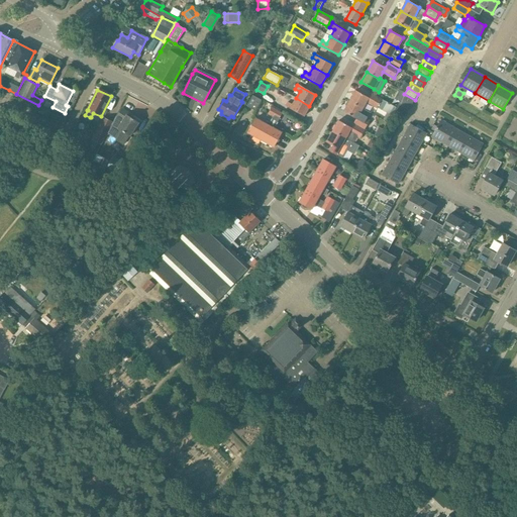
[(392,115),(395,110),(397,108),(371,93),(368,98),(355,91),(349,101),(363,109),(363,108),(366,103),(377,108),(377,107),(392,115)]
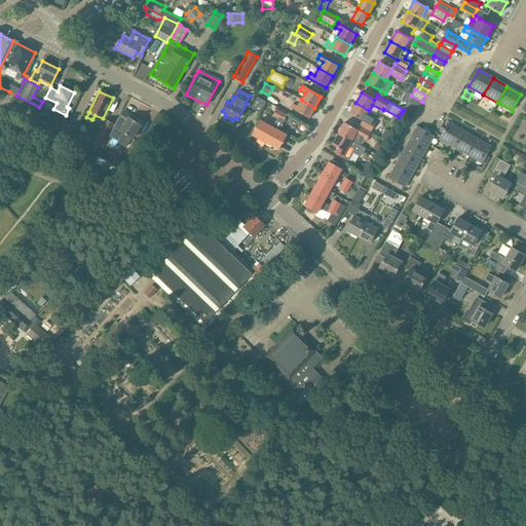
[(422,102),(411,96),(408,101),(419,107),(422,102)]
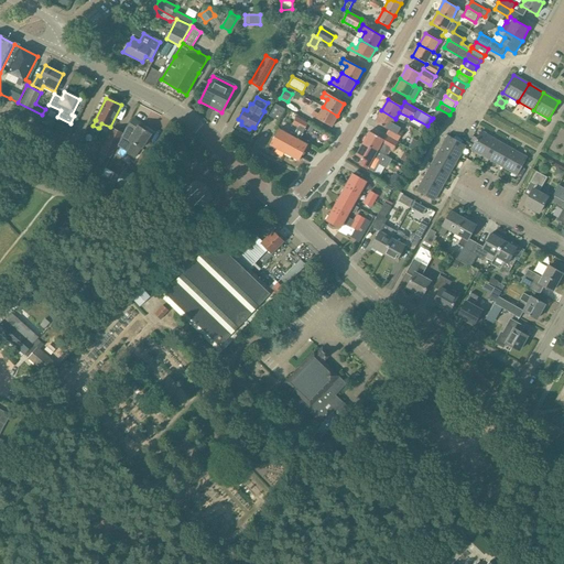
[(285,109),(275,104),(269,116),(279,121),(285,109)]
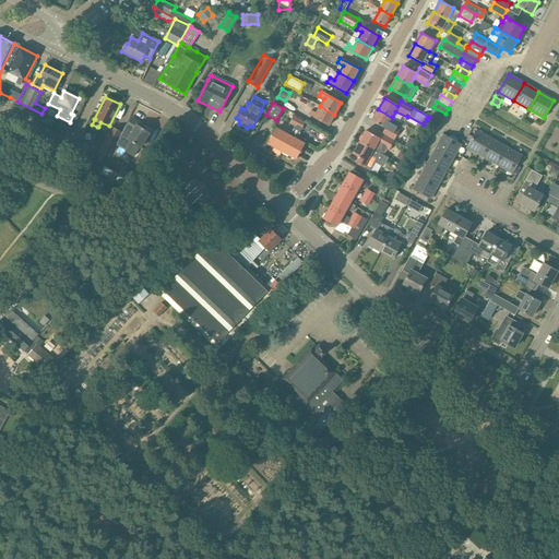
[(328,126),(334,115),(320,106),(316,114),(310,110),(308,115),(328,126)]
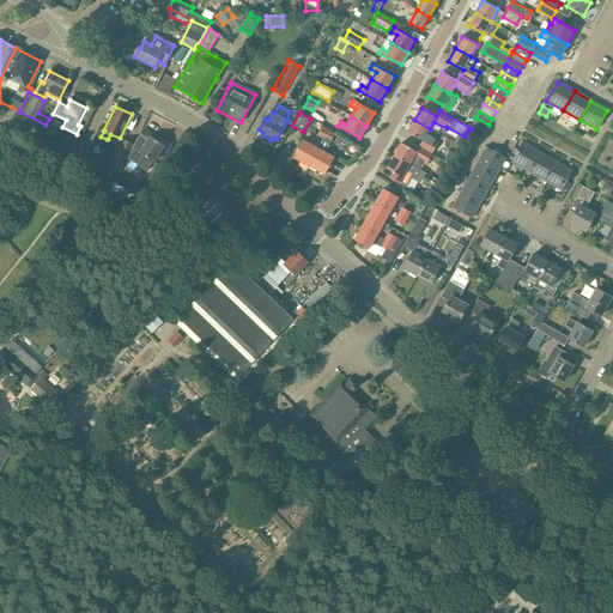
[(489,125),(475,117),(472,125),(485,132),(489,125)]
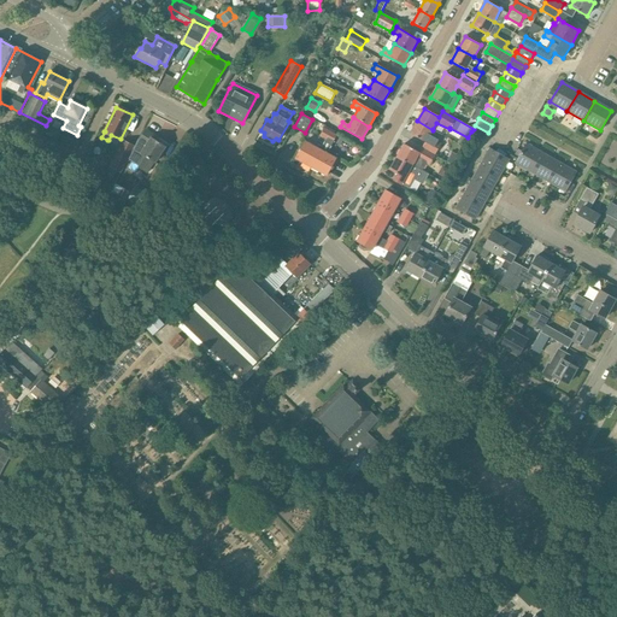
[(425,142),(422,147),(435,154),(441,145),(438,142),(442,134),(433,129),(433,130),(417,121),(410,134),(425,142)]
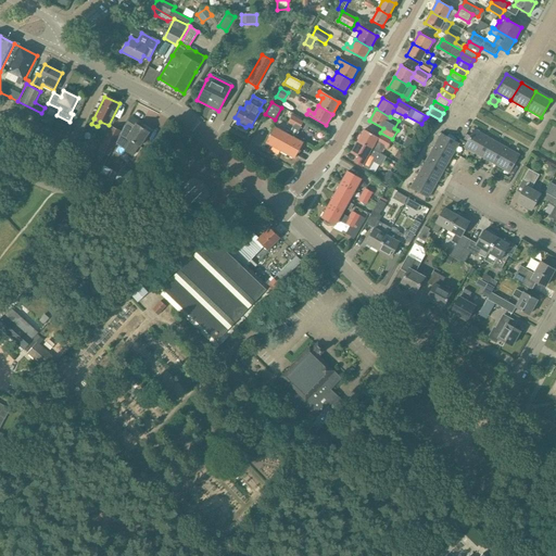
[(437,126),(440,119),(428,113),(427,116),(425,118),(437,126)]
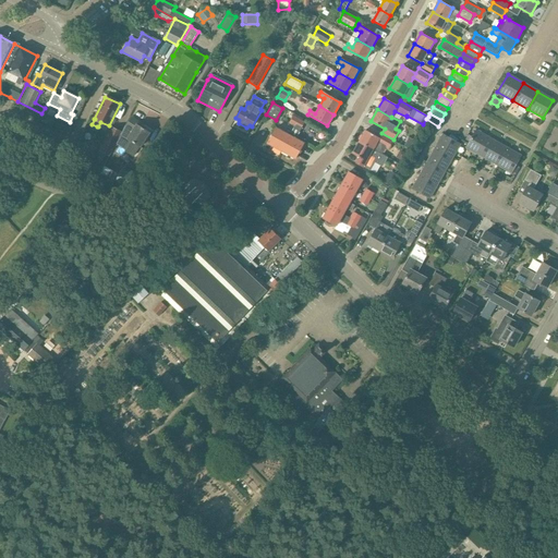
[(125,126),(117,144),(125,150),(133,156),(140,146),(141,146),(149,132),(140,125),(141,123),(131,117),(125,126)]
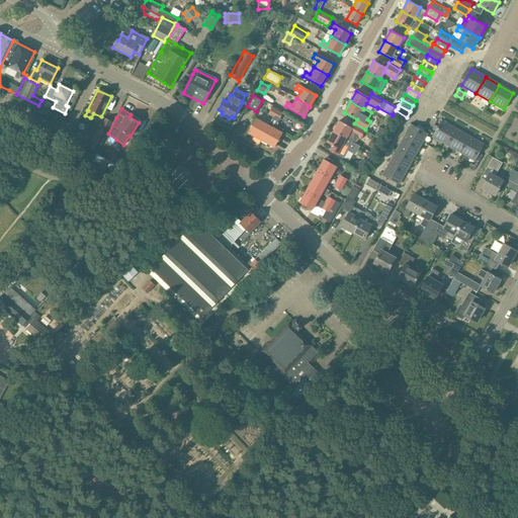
[(274,117),(277,110),(272,108),(268,114),(274,117)]
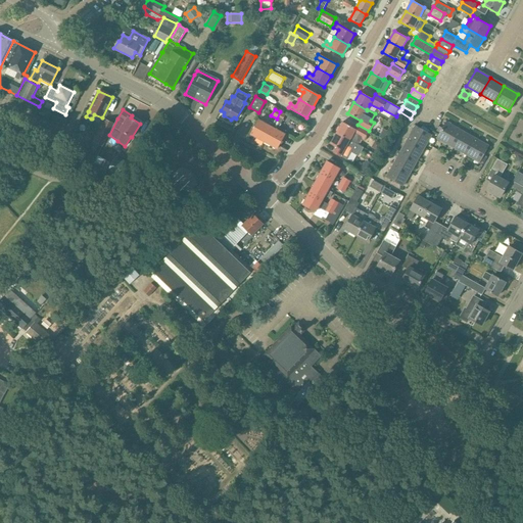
[(272,128),(264,142),(277,149),(285,135),(278,131),(286,114),(280,111),(277,119),(272,128)]
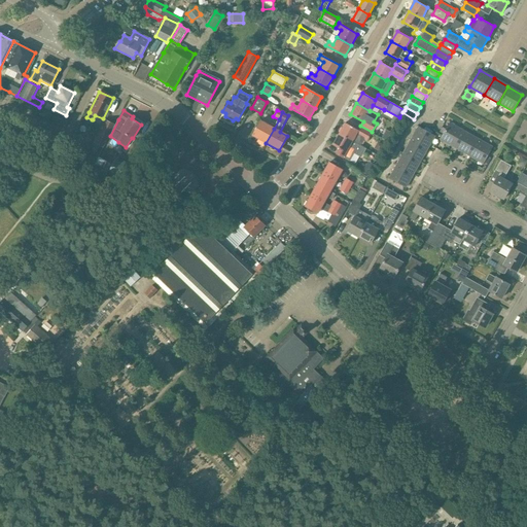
[(113,124),(106,119),(97,140),(95,143),(102,146),(113,124)]
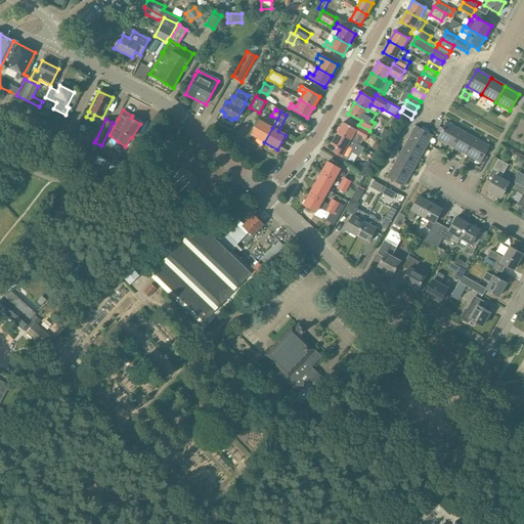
[(251,135),(264,142),(272,128),(259,120),(251,135)]
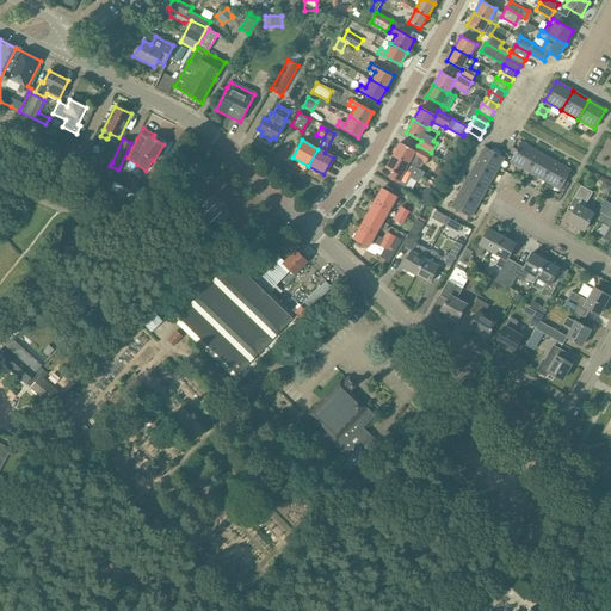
[(526,171),(537,152),(520,142),(510,161),(526,171)]
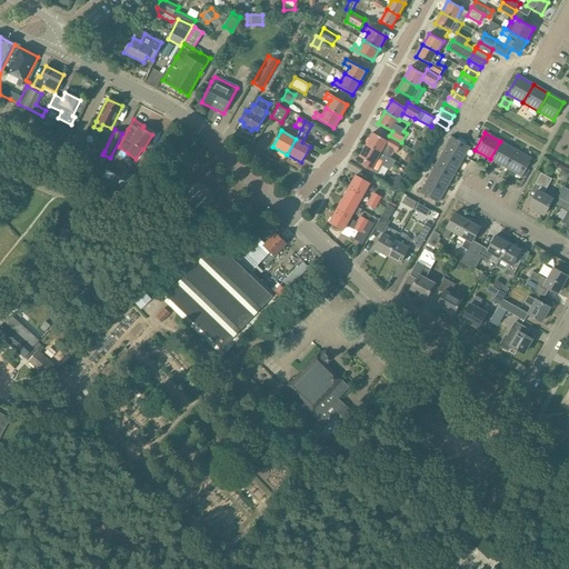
[(401,142),(389,136),(387,141),(372,133),(366,145),(389,158),(393,150),(396,152),(401,142)]
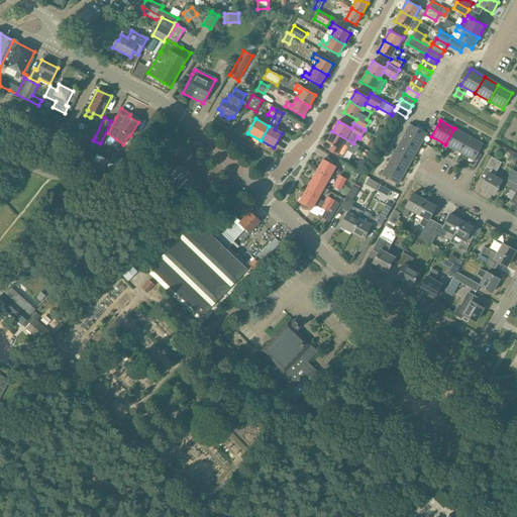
[(410,124),(403,137),(419,146),(426,133),(410,124)]
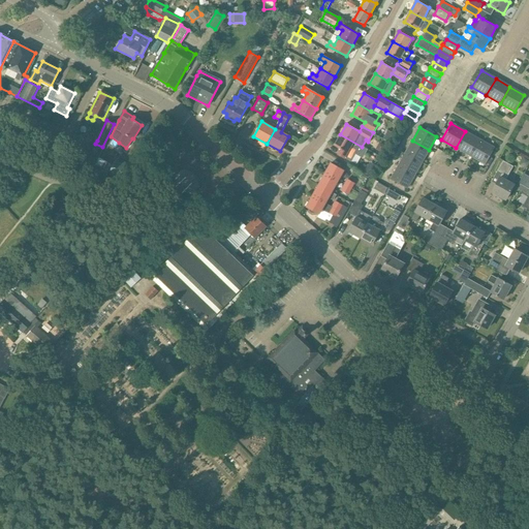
[(456,148),(470,156),(479,139),(465,131),(456,148)]
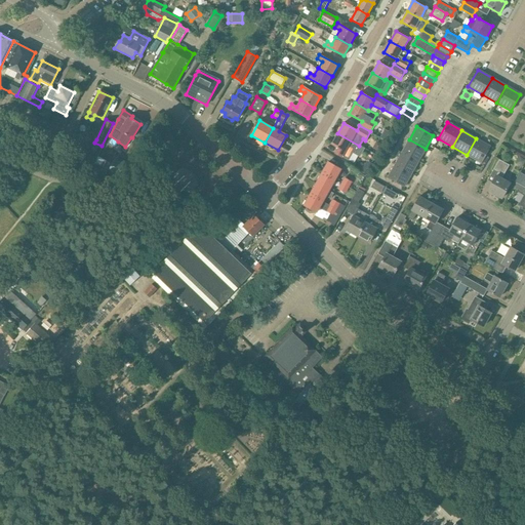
[(359,146),(337,133),(331,144),(338,148),(335,153),(349,161),(354,153),(360,157),(365,148),(359,146)]
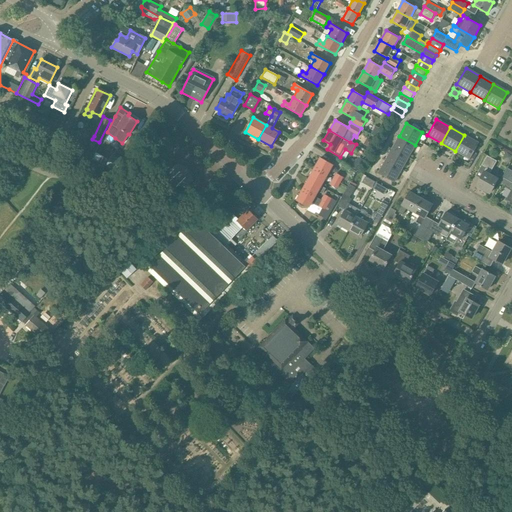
[(83,137),(79,131),(72,136),(70,134),(66,144),(77,149),(80,147),(77,142),(83,137)]
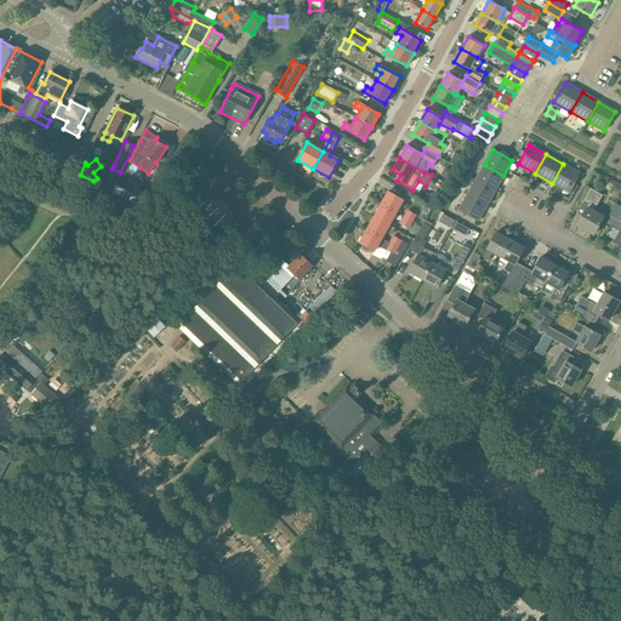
[(563,164),(552,183),(569,193),(580,174),(563,164)]
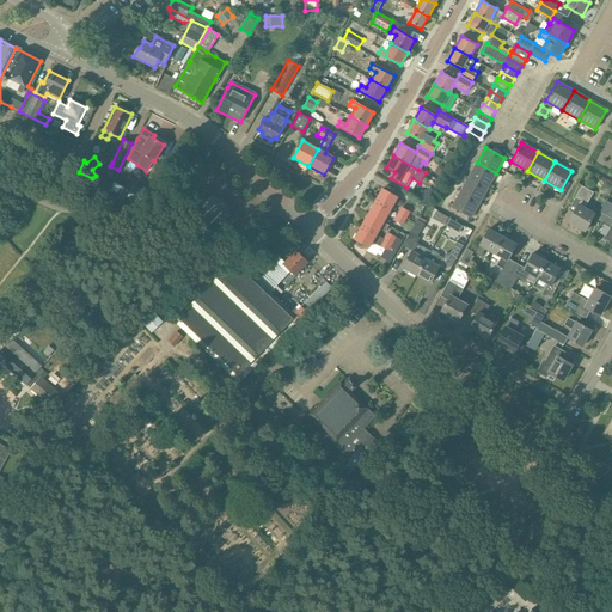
[(469,177),(488,188),(496,173),(477,163),(469,177)]
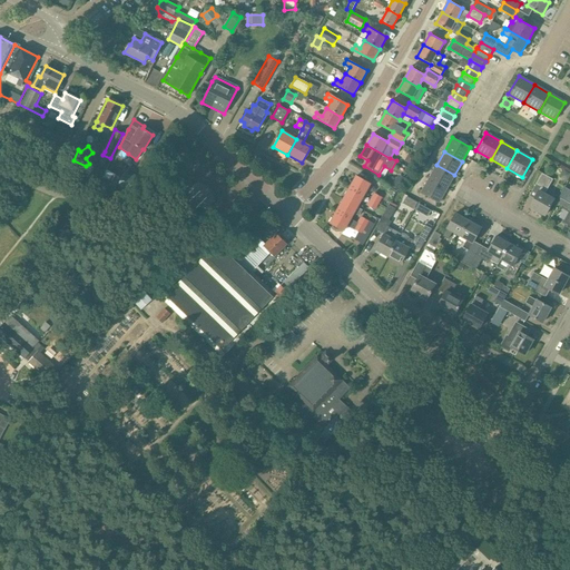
[(433,172),(429,178),(448,189),(454,175),(436,165),(435,166),(432,165),(430,170),(433,172)]
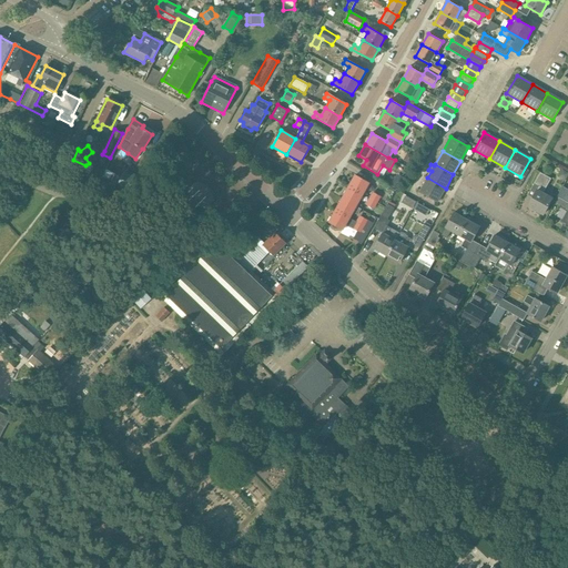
[(551,179),(540,173),(535,183),(539,186),(537,190),(528,205),(543,214),(553,199),(543,193),(551,179)]
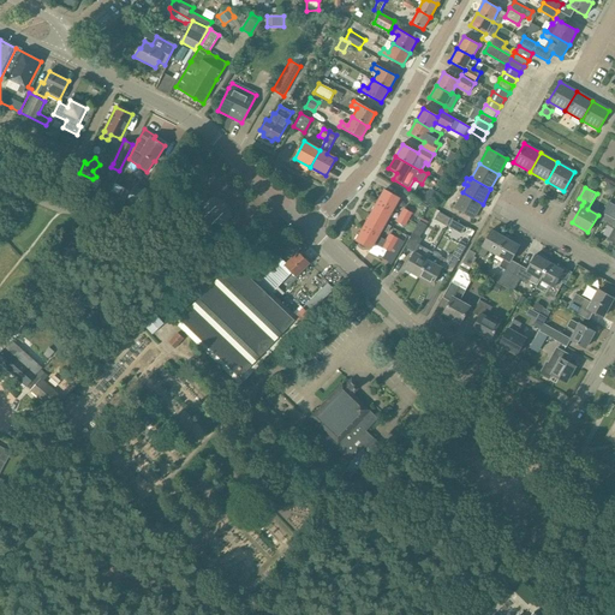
[(386,189),(377,202),(393,210),(396,204),(396,203),(400,197),(386,189)]
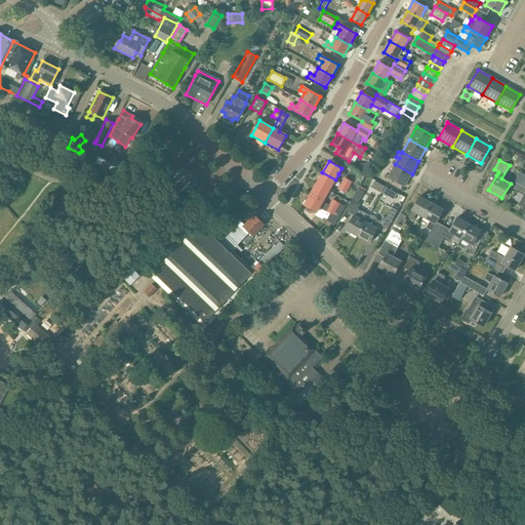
[(361,172),(367,175),(373,164),(367,161),(361,172)]
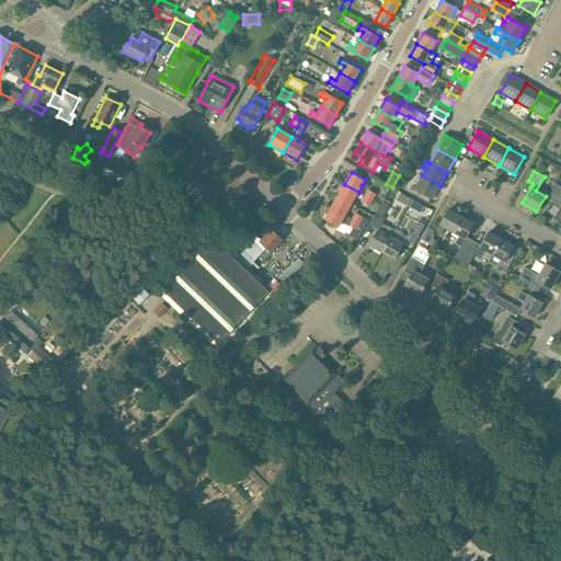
[(441,186),(422,175),(414,190),(432,199),(441,186)]
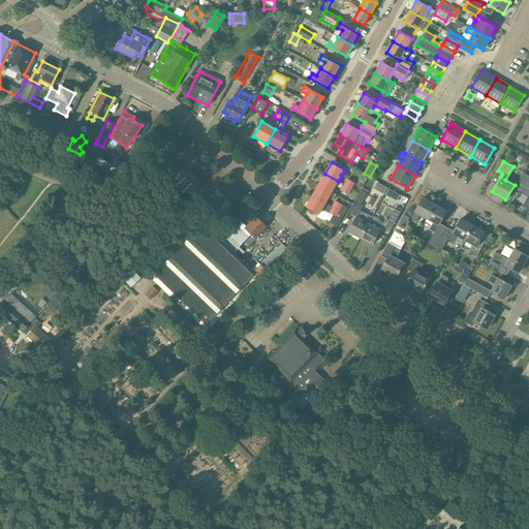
[(185,172),(182,170),(176,178),(176,181),(177,184),(179,186),(181,189),(183,190),(186,192),(188,193),(191,194),(198,187),(197,184),(196,181),(195,179),(193,177),(191,175),(188,173),(185,172)]
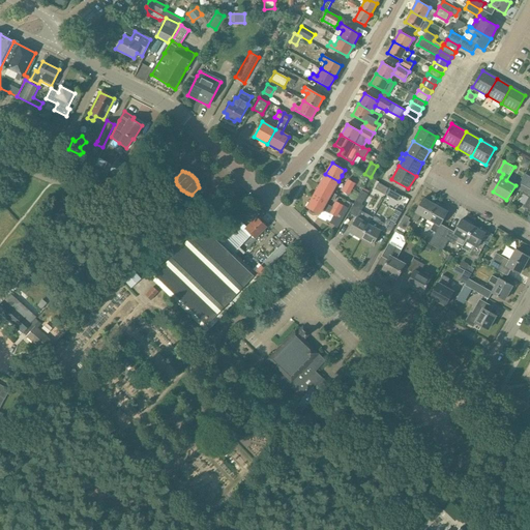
[(339,181),(325,174),(319,185),(332,193),(339,181)]
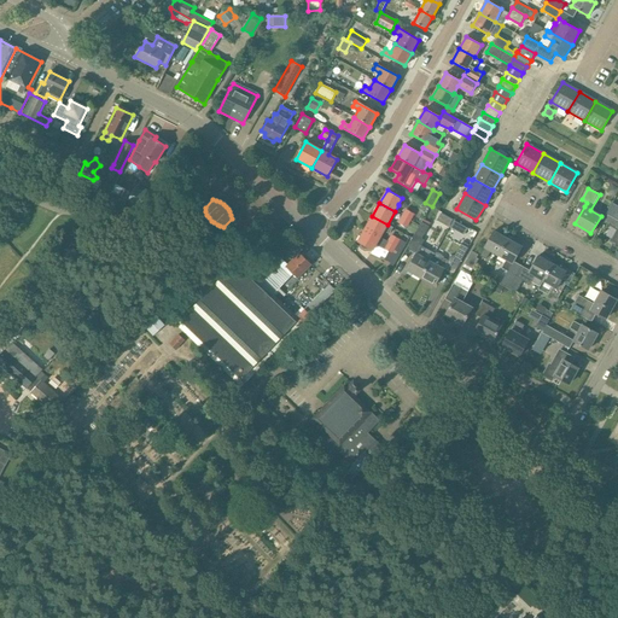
[(607,214),(617,219),(617,205),(613,203),(607,214)]
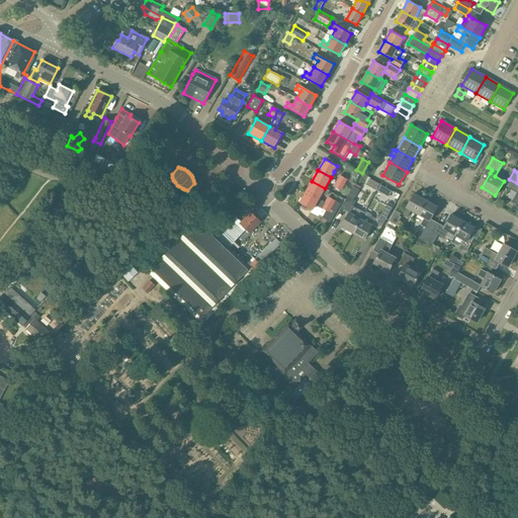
[(340,176),(337,181),(345,185),(347,182),(348,180),(340,176)]
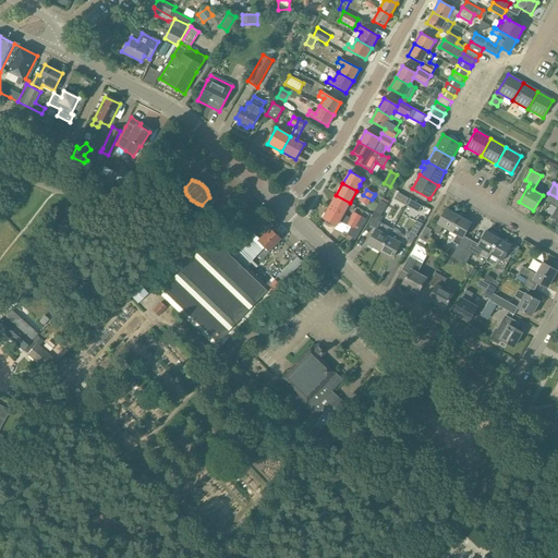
[(355,206),(350,203),(336,195),(329,207),(343,214),(347,208),(352,211),(355,206)]
